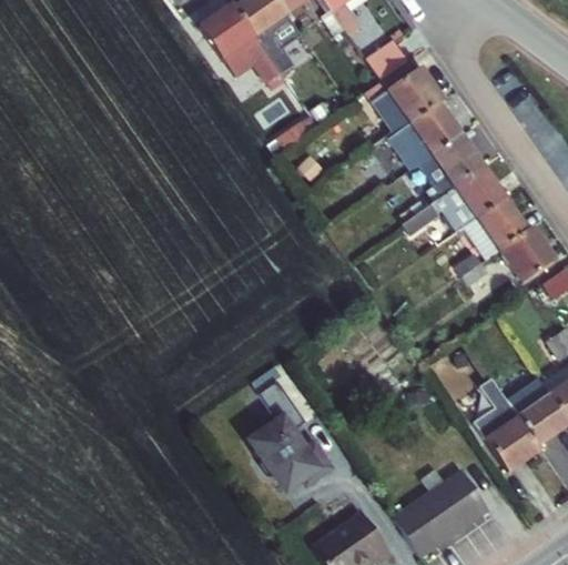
[(243,0),(233,7),(253,36),(285,13),(274,0),(243,0)]
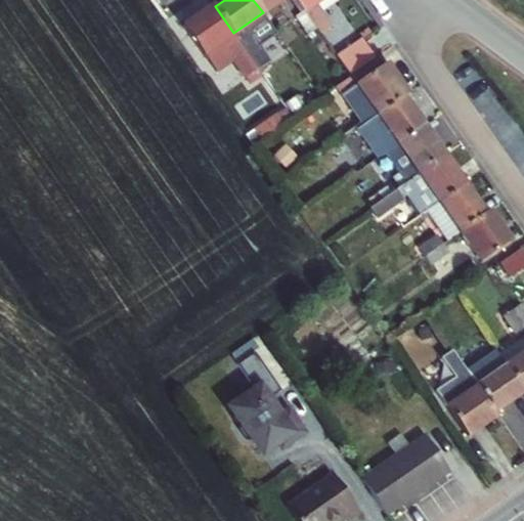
[(253,0),(263,12),(280,0),(253,0)]
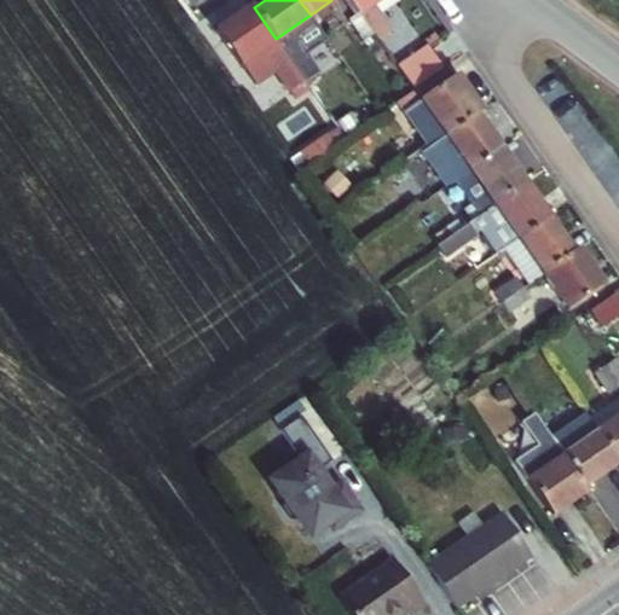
[(351,0),(359,11),(370,4),(375,0),(351,0)]
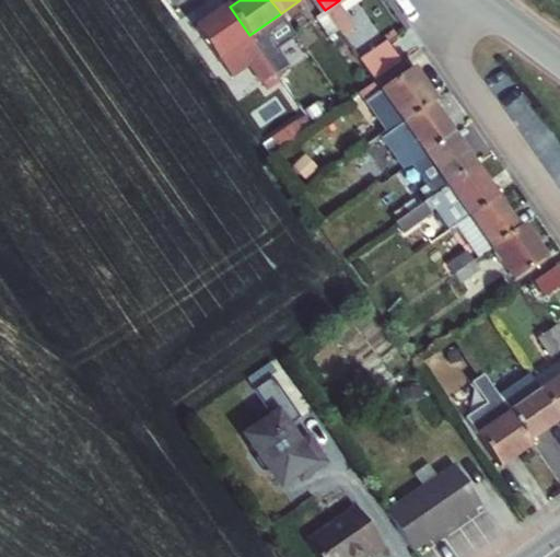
[(217,58),(218,57),(249,35),(230,7),(226,3),(195,25),(217,58)]
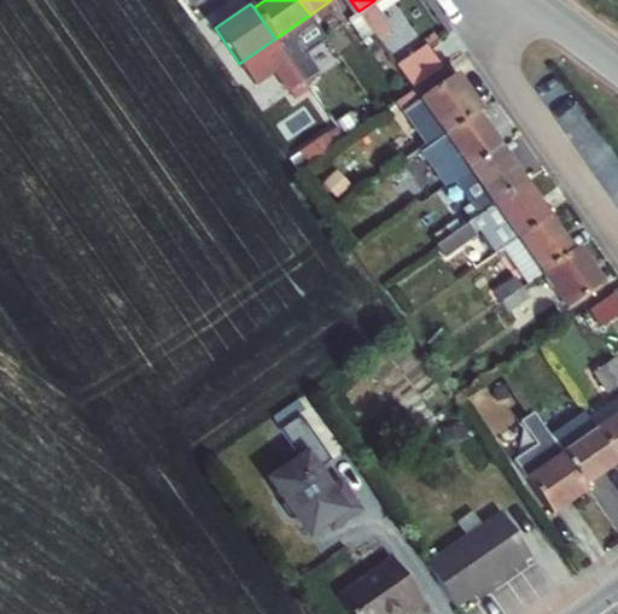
[(369,4),(359,11),(372,31),(377,39),(389,30),(369,4)]
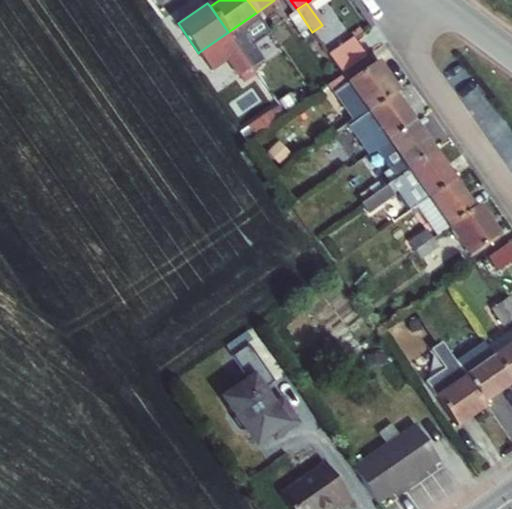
[(297,9),(288,15),(300,32),(308,26),(297,9)]
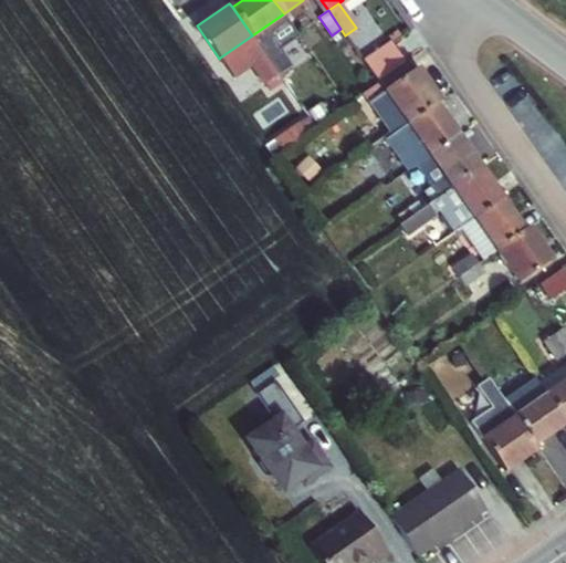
[(284,13),(252,35),(278,73),(287,66),(276,52),(300,37),(284,13)]
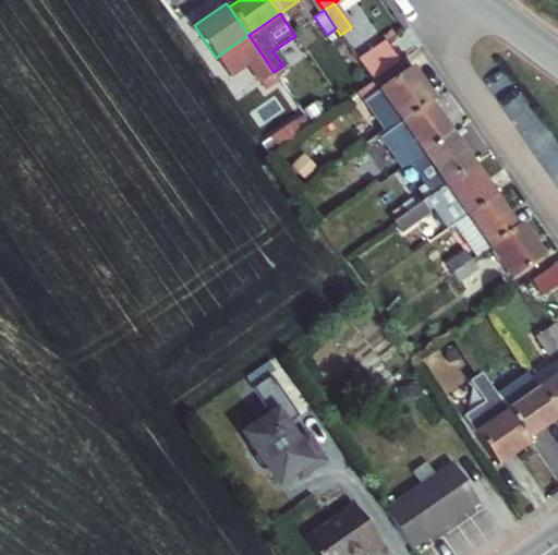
[(274,72),(249,35),(217,57),(230,74),(247,62),(261,81),(274,72)]
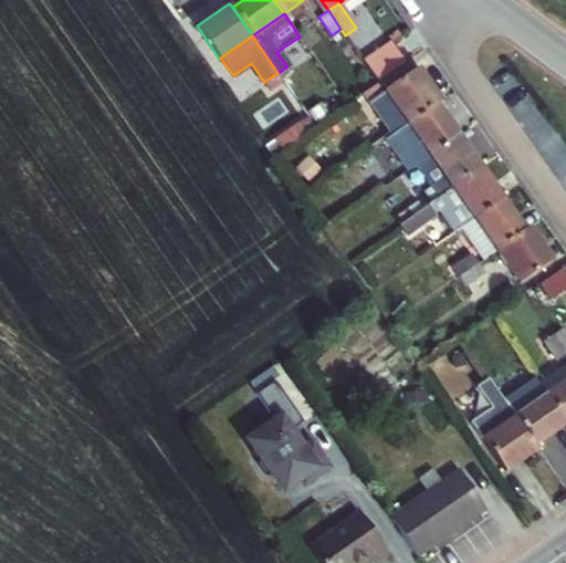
[(378,82),(407,61),(392,41),(364,61),(378,82)]
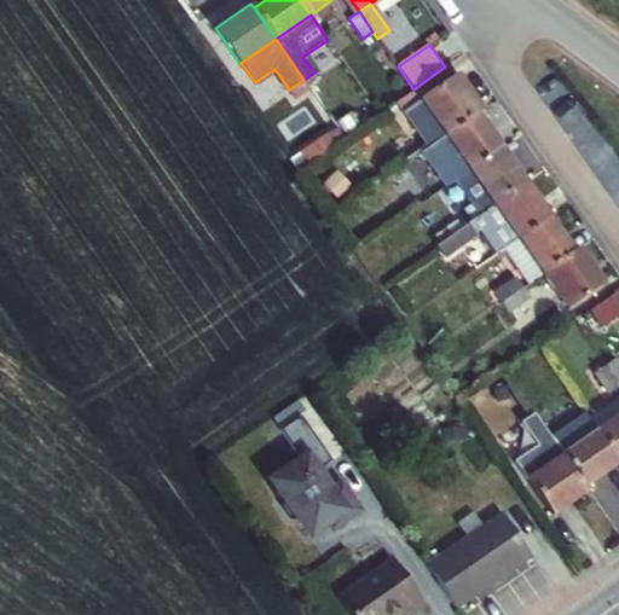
[(414,90),(421,97),(406,108),(432,144),(476,112),(481,109),(456,73),(451,75),(445,67),(414,90)]
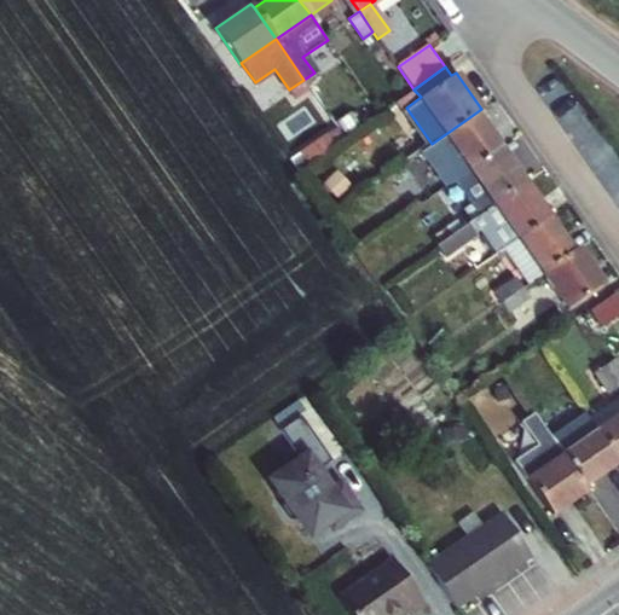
[(389,173),(395,181),(411,172),(412,173),(429,161),(446,185),(455,179),(501,146),(476,112),(432,144),(426,149),(404,162),(389,173)]
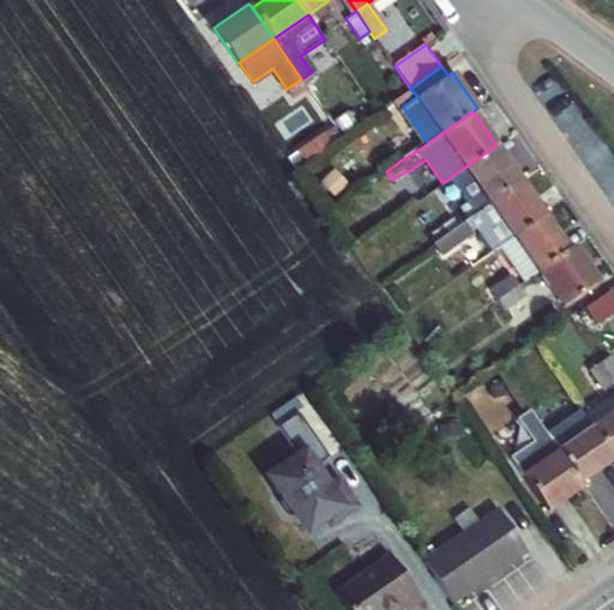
[(307,163),(342,137),(333,125),(298,150),(307,163)]
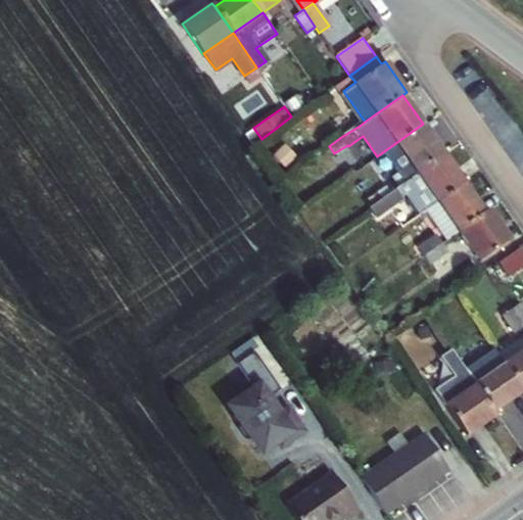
[(423,124),(384,151),(398,172),(405,181),(443,152),(423,124)]
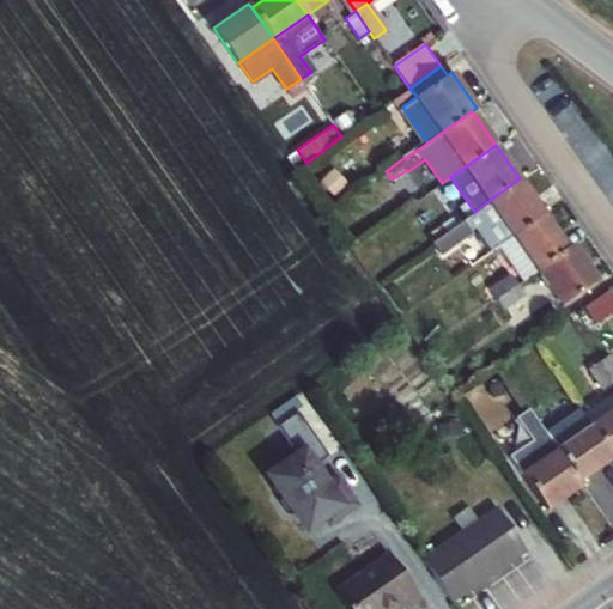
[(349,183),(333,168),(331,170),(328,168),(320,177),(321,178),(319,181),(334,196),(349,183)]
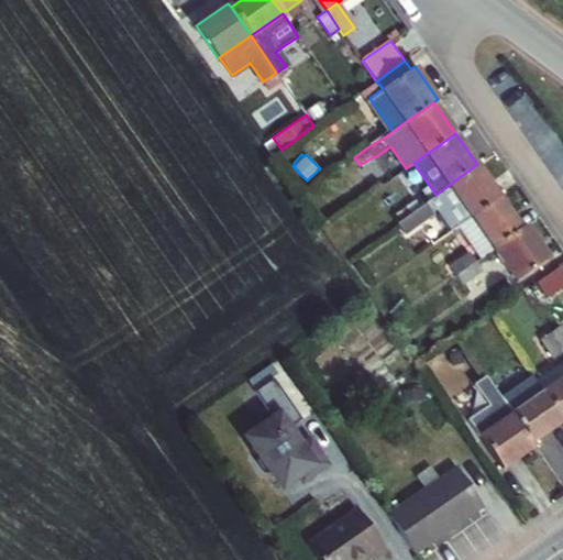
[(411,211),(418,220),(437,208),(452,230),(459,226),(499,196),(477,164),(435,195),(431,198),(411,211)]
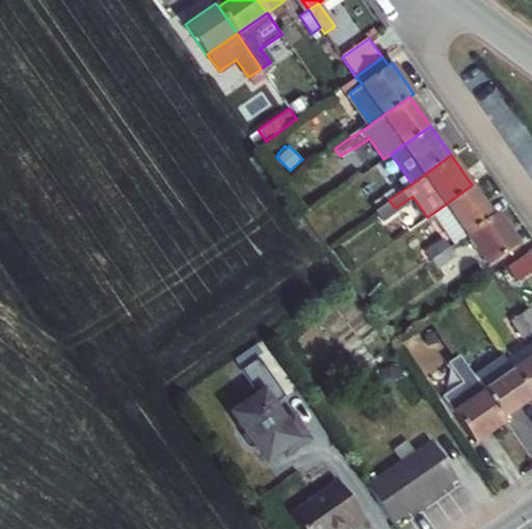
[(411,184),(405,175),(401,178),(407,187),(411,184)]
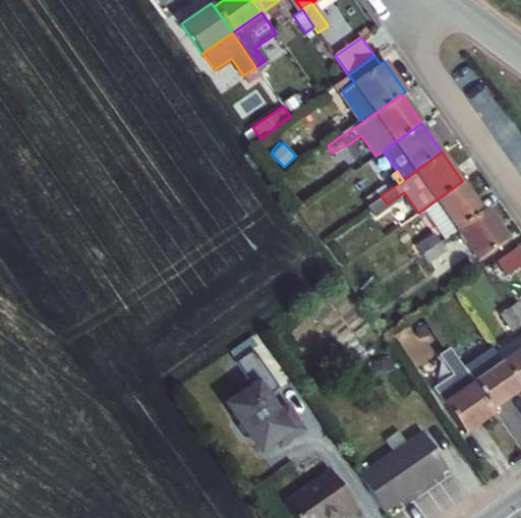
[(399,183),(393,174),(374,186),(381,195),(399,183)]
